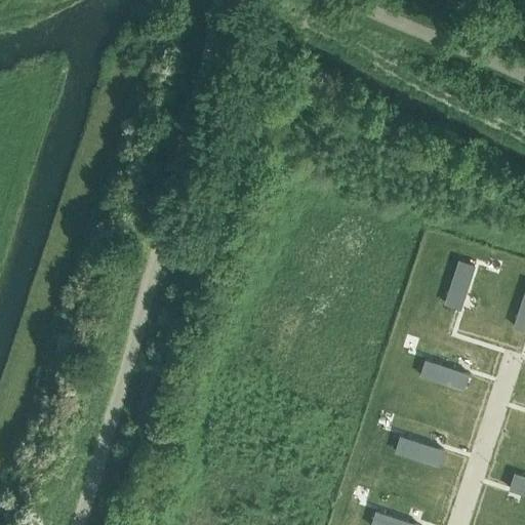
[(459,259),(445,303),(460,308),(475,265),(459,259)]
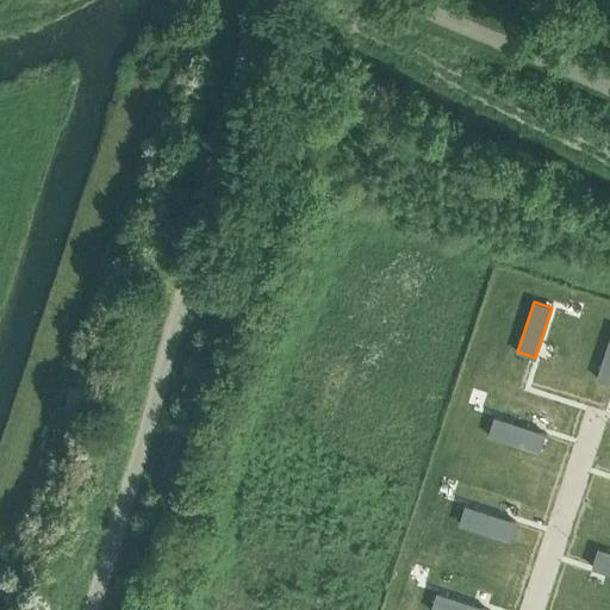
[(609,338),(597,378),(609,381),(609,338)]
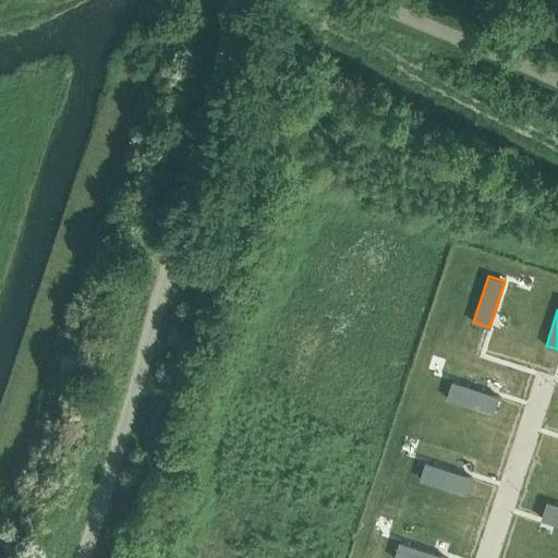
[(452,381),(447,398),(493,413),(498,397),(452,381)]
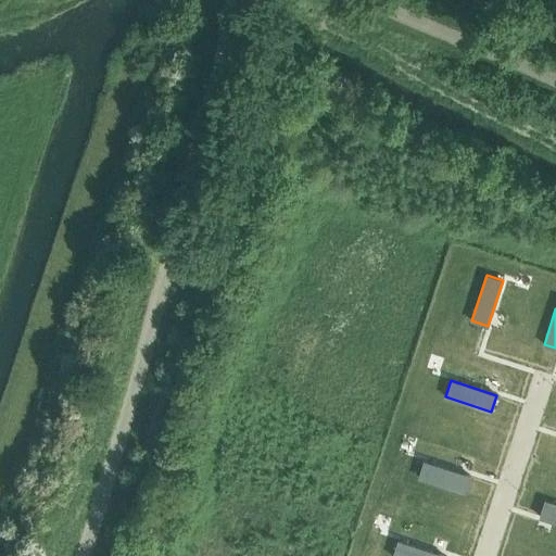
[(425,460),(419,478),(465,492),(470,476),(425,460)]
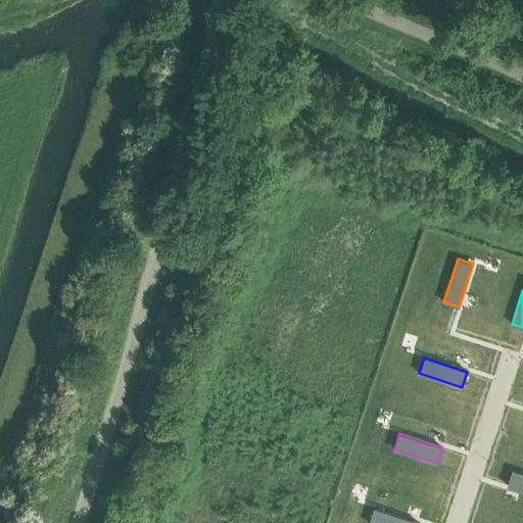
[(522,473),(513,471),(508,486),(522,490),(522,473)]
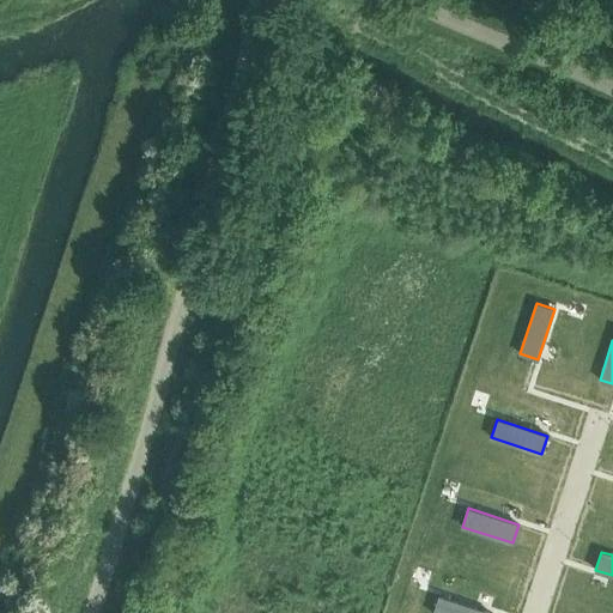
[(439,595),(432,612),(489,612),(490,612),(439,595)]
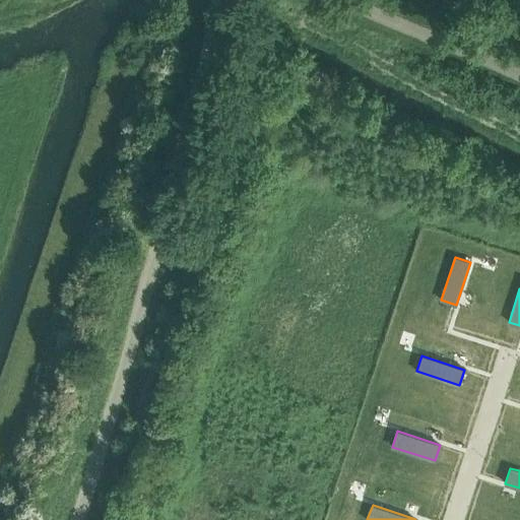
All buildings are outlined.
